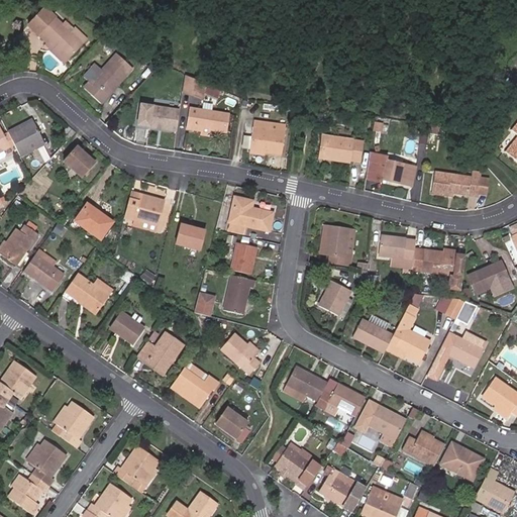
[(26,26),(54,50),(56,48),(67,58),(85,39),(84,35),(73,26),(69,30),(62,23),(63,22),(44,6),(26,26)]
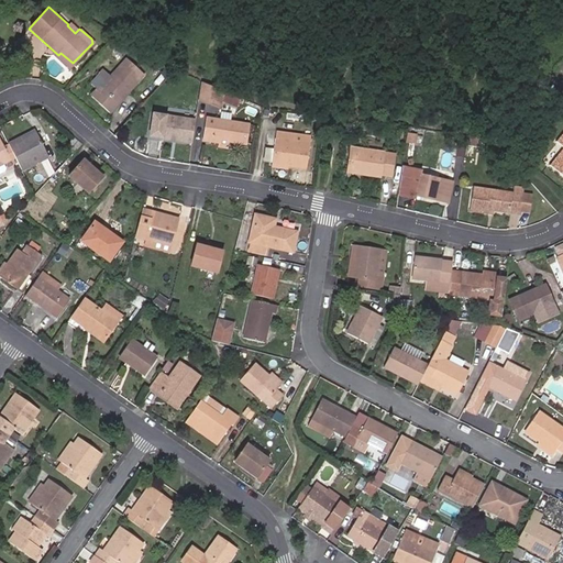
[(61,53),(58,55),(56,56),(68,68),(73,63),(61,53)]
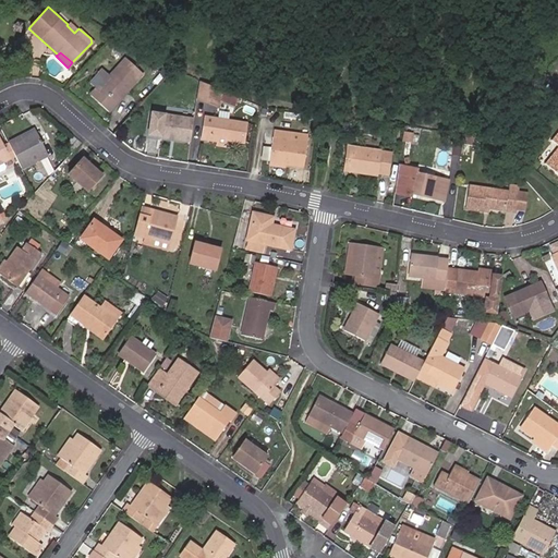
[(141,71),(124,56),(108,74),(98,85),(96,84),(95,86),(88,93),(106,109),(141,71)]
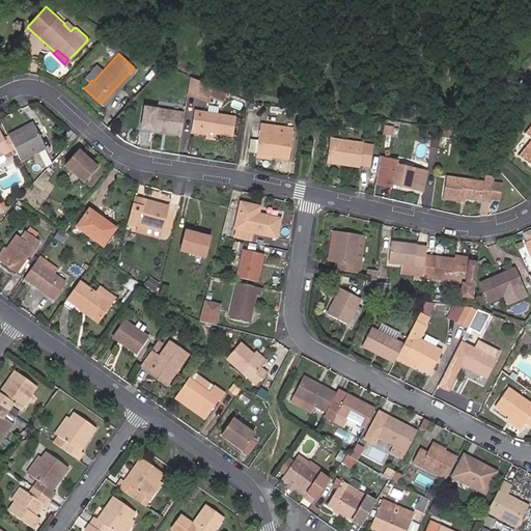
[(93,81),(103,71),(95,63),(84,77),(90,82),(91,80),(93,81)]
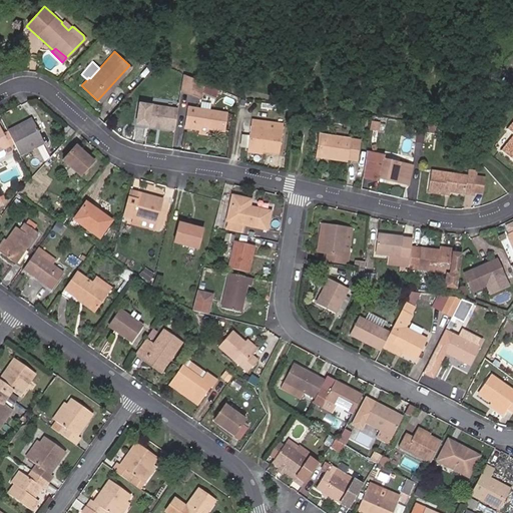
[(190,93),(192,78),(180,73),(178,91),(190,93)]
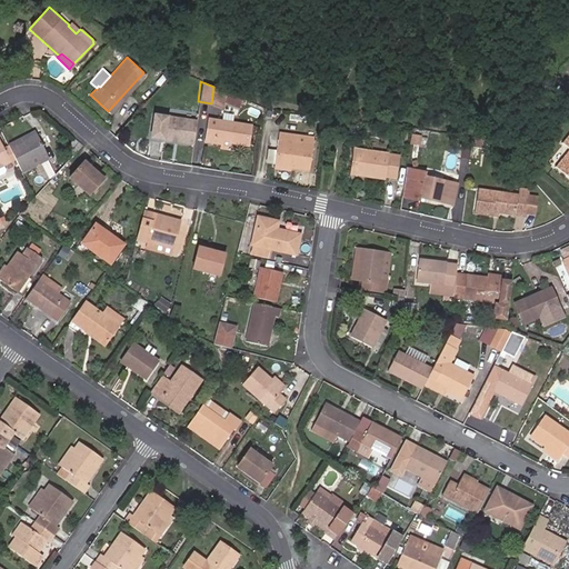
[(230,103),(235,96),(226,92),(222,100),(230,103)]
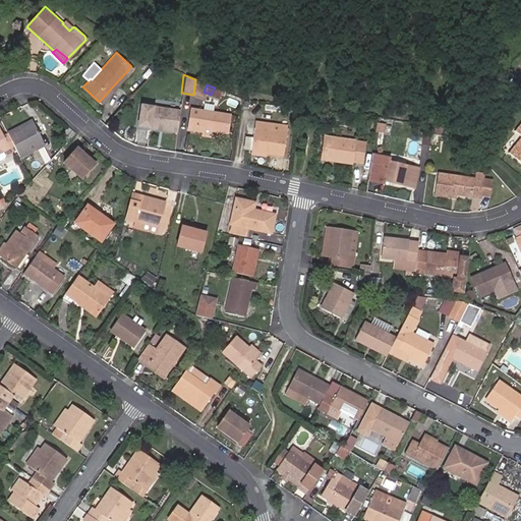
[(217,98),(220,90),(215,88),(211,95),(217,98)]
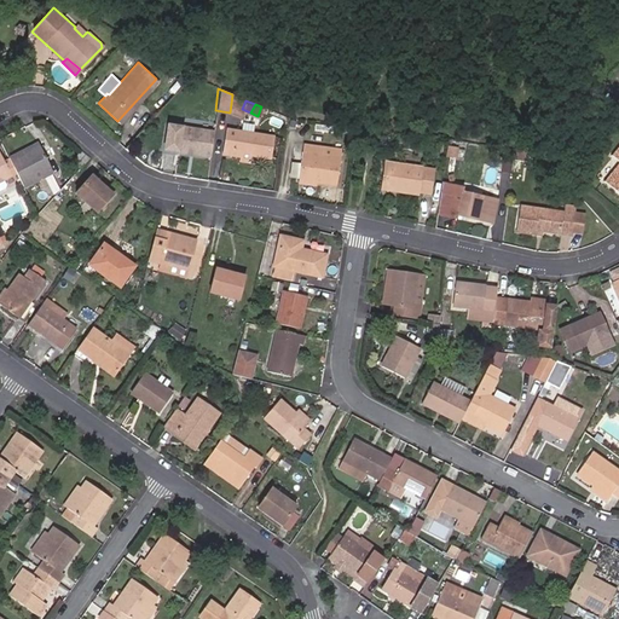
[(209,151),(213,127),(166,121),(163,145),(209,151)]
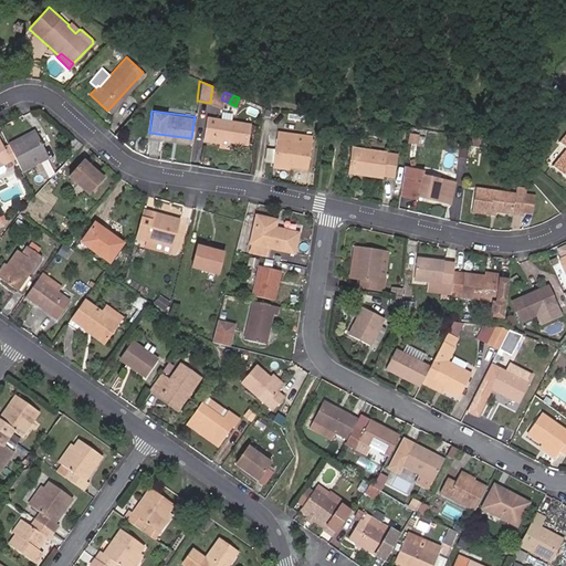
[(249,124),(205,118),(201,140),(217,143),(216,147),(227,148),(228,140),(247,143),(249,124)]
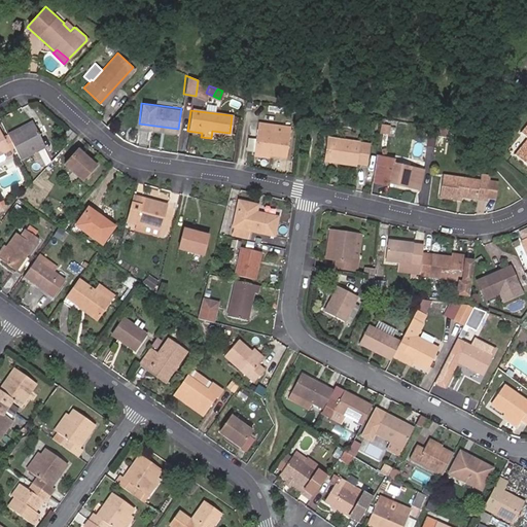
[(248,150),(265,153),(282,155),(286,127),(253,120),(248,150)]
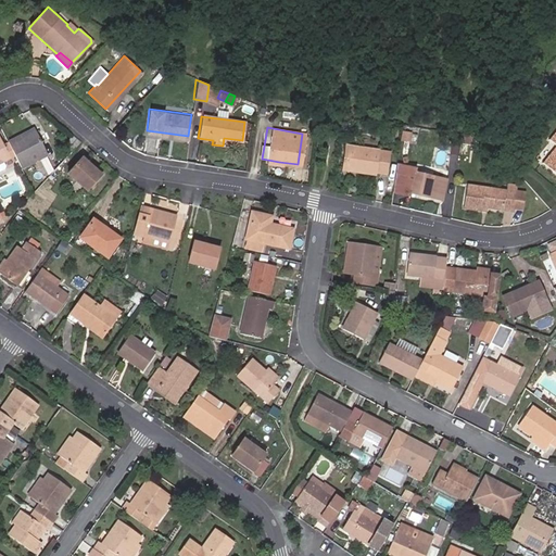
[(5,141),(19,168),(47,156),(33,128),(5,141)]
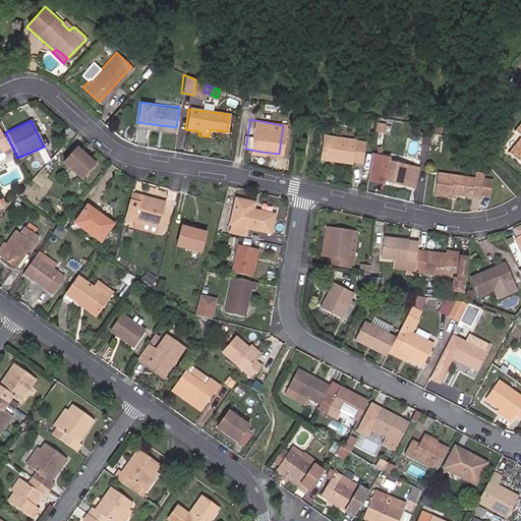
[(520,121),(513,131),(519,136),(507,154),(520,165),(520,121)]
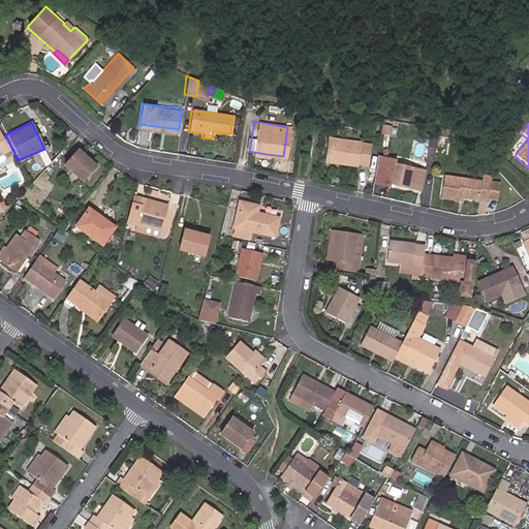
[(75,136),(69,130),(61,139),(67,146),(75,136)]
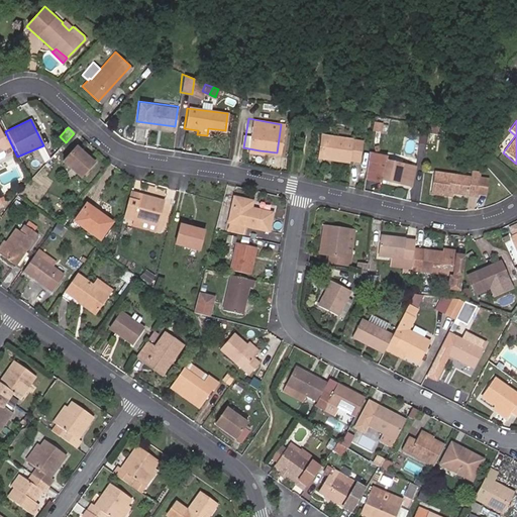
[(329,157),(329,159),(345,161),(345,158),(353,159),(355,140),(316,134),(313,153),(329,157)]
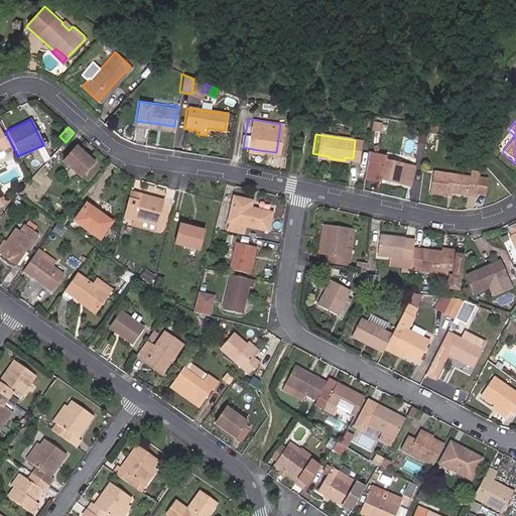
[(93,160),(75,146),(61,161),(81,176),(93,160)]
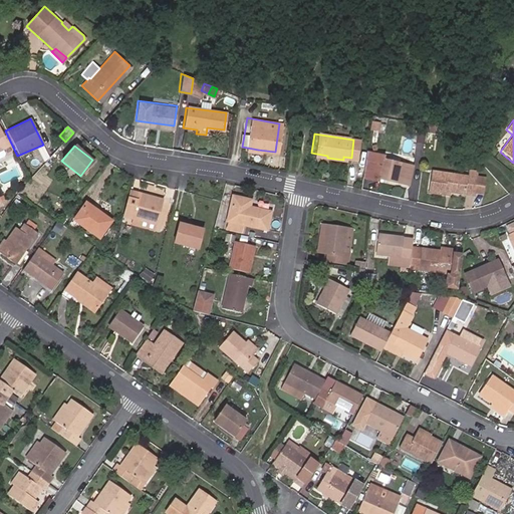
[(257,156),(258,150),(242,147),(241,153),(257,156)]
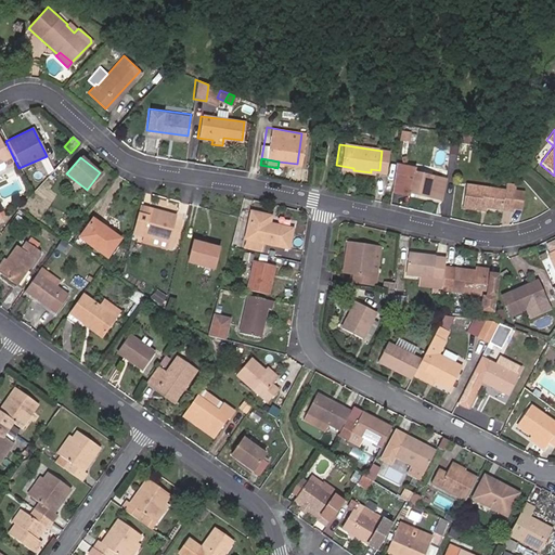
[(431,199),(437,177),(408,170),(407,173),(400,171),(397,188),(403,189),(402,193),(431,199)]
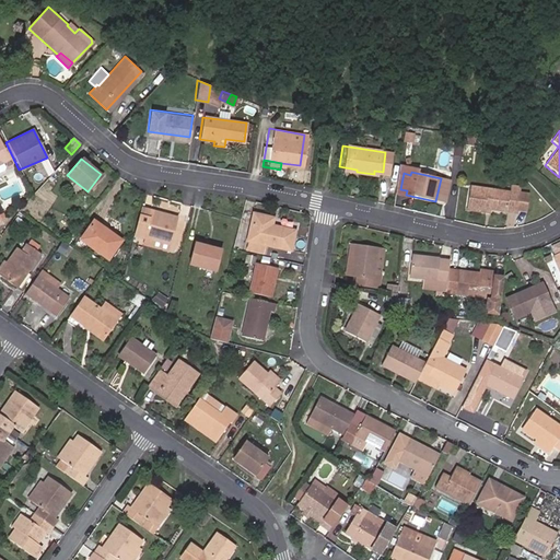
[(446,179),(441,178),(435,201),(442,203),(446,179)]
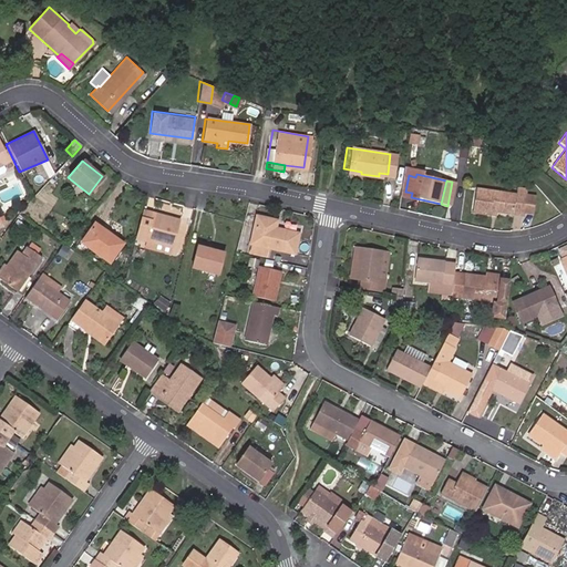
[(513,195),(523,197),(524,188),(515,186),(514,194),(513,195)]
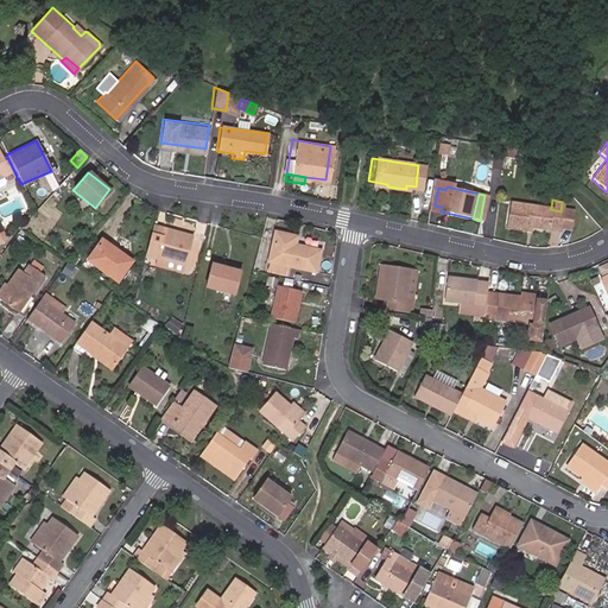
[(558,223),(561,211),(550,209),(551,208),(507,201),(502,227),(524,230),(525,217),(531,219),(558,223)]
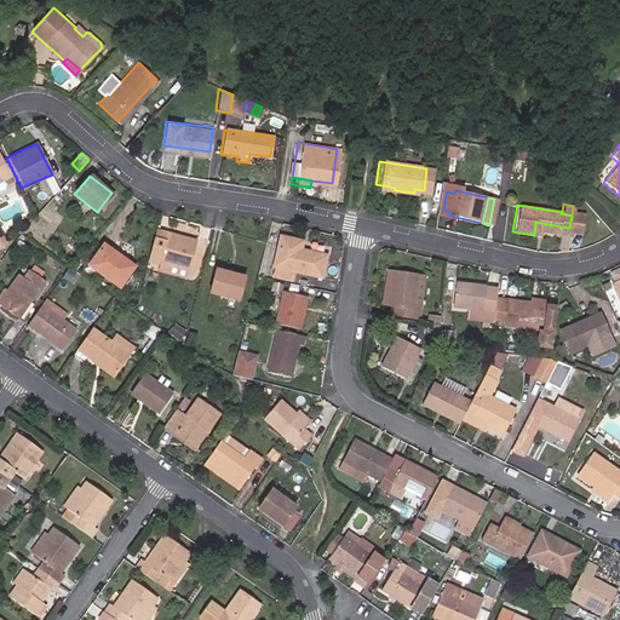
[(194,241),(155,231),(148,260),(160,264),(187,270),(194,241)]
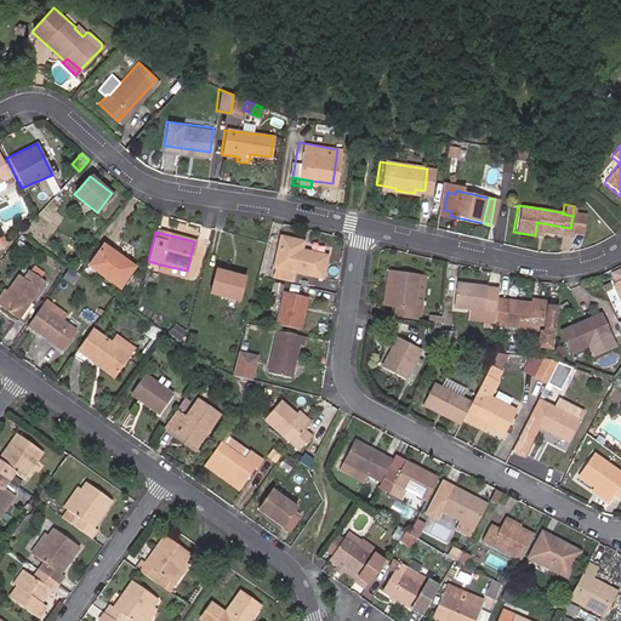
[(301,241),(277,235),(271,267),(291,272),(319,278),(324,255),(300,250),(301,241)]
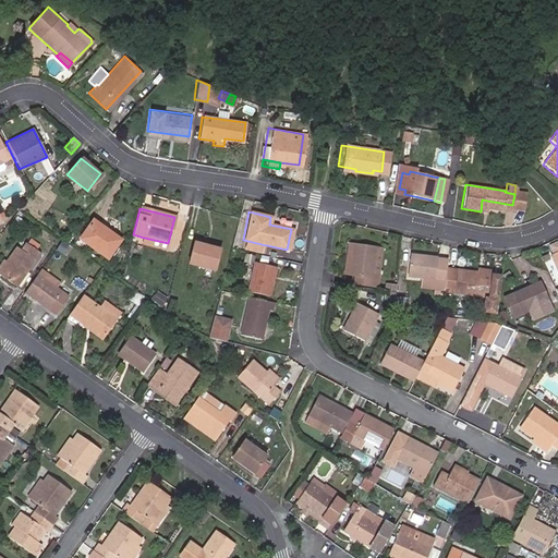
[(93,219),(81,237),(108,255),(120,238),(93,219)]
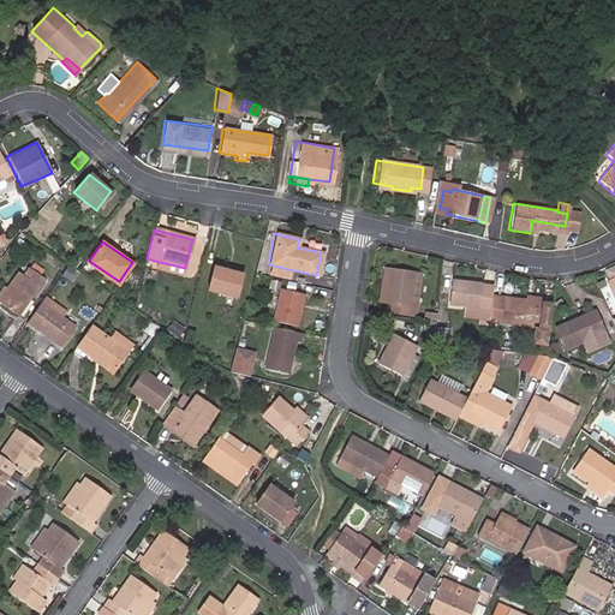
[(185,268),(159,262),(156,272),(184,278),(185,268)]
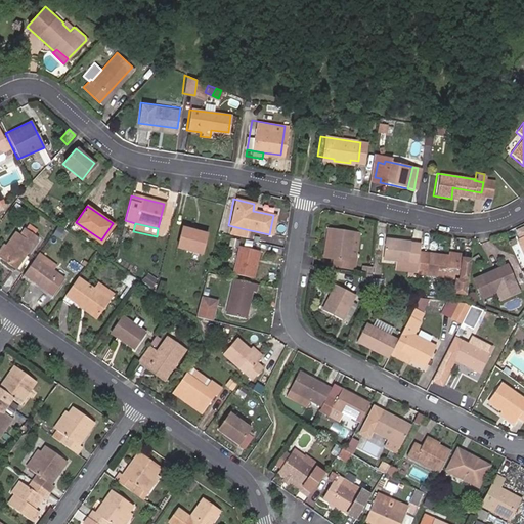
[(523,223),(512,228),(516,237),(523,233),(523,223)]
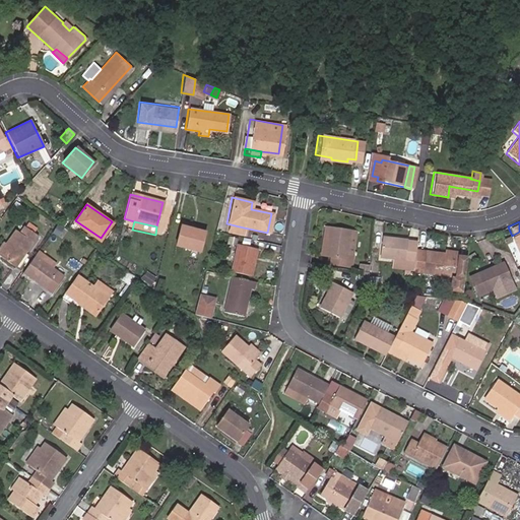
[(244,228),(226,223),(224,231),(242,236),(244,228)]
